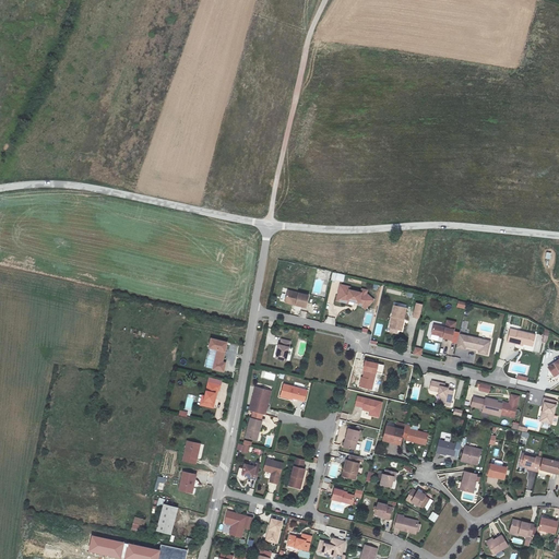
[(330,281),(332,272),(318,269),(316,277),(330,281)]
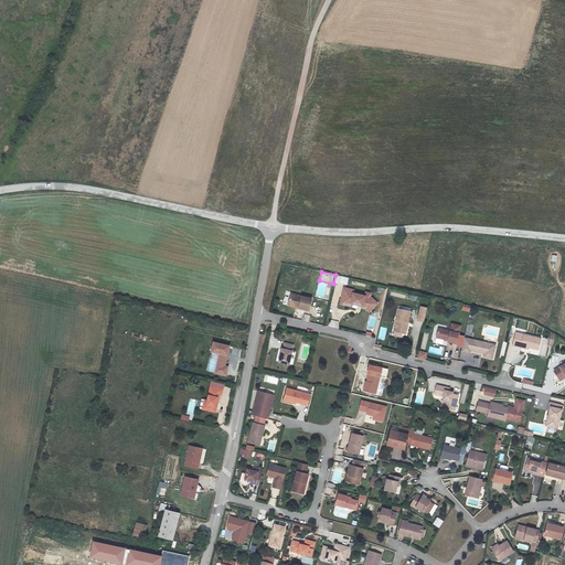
[(347,286),(348,278),(337,276),(334,284),(347,286)]
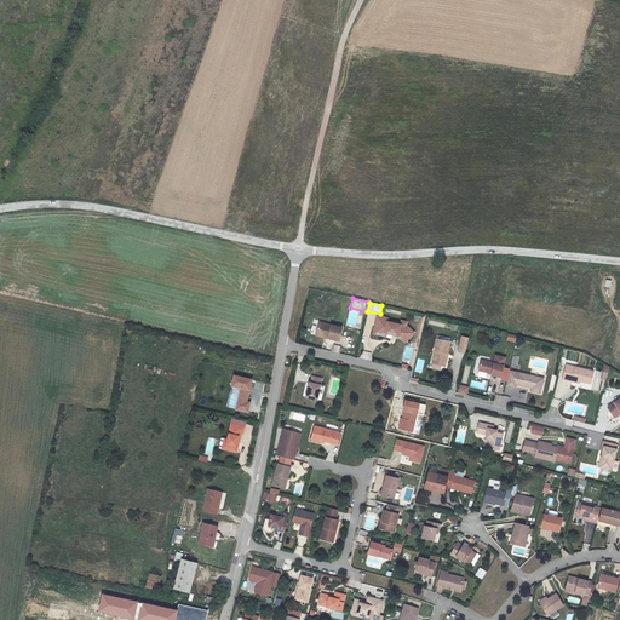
[(328,336),(328,337),(340,340),(343,327),(320,321),(317,333),(328,336)]
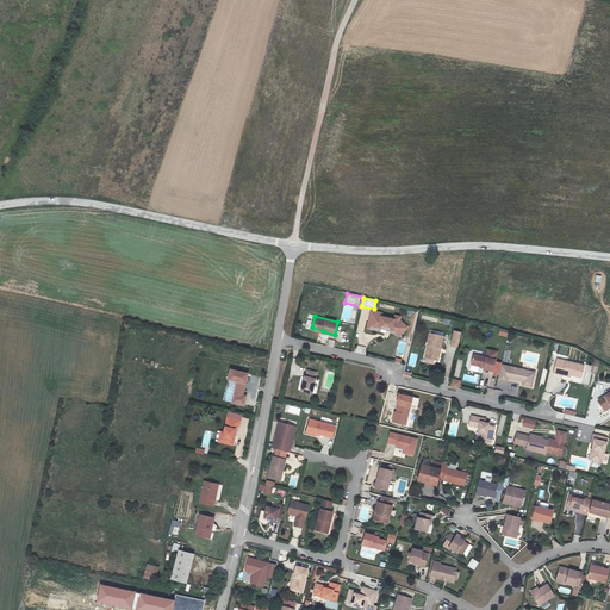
[(394,341),(398,346),(405,342),(399,332),(398,331),(398,328),(393,327),(392,330),(379,327),(380,324),(369,321),(365,338),(377,341),(378,340),(379,338),(390,342),(390,340),(394,341)]
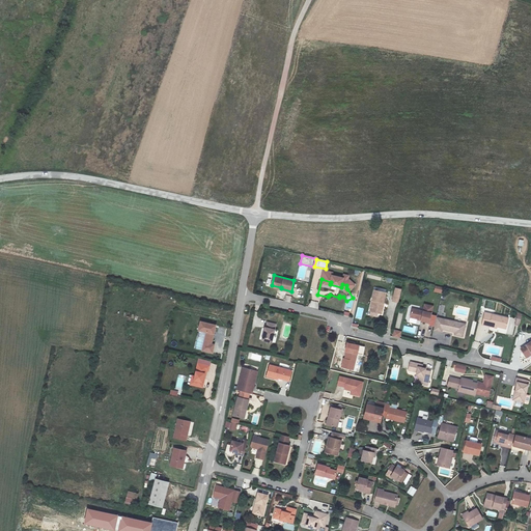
[(399,302),(402,289),(396,287),(393,301),(399,302)]
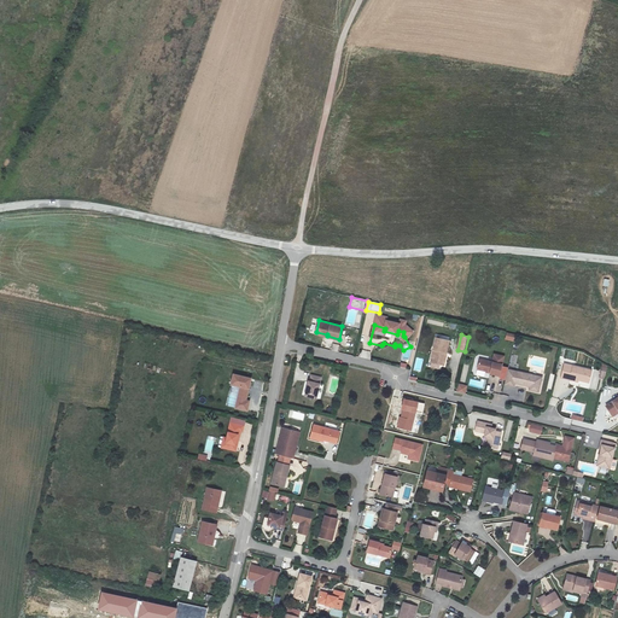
[(431,361),(443,365),(445,351),(448,353),(450,340),(436,337),(433,349),(431,361)]
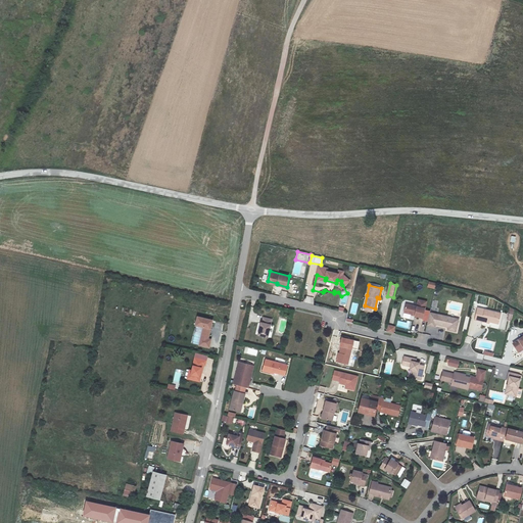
[(281,295),(282,288),(275,286),(273,293),(281,295)]
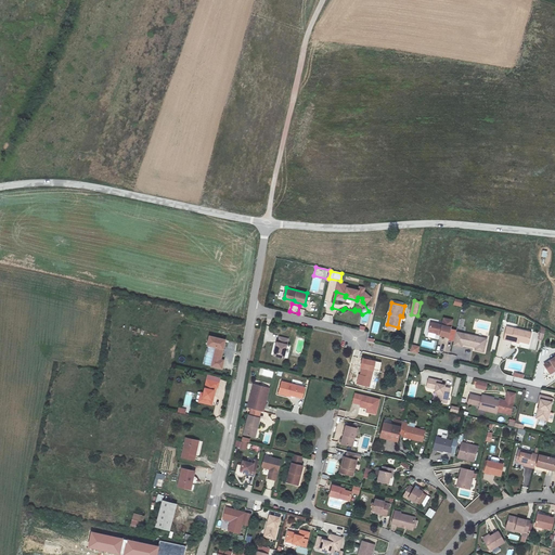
[(449,337),(451,326),(453,320),(444,318),(442,324),(430,322),(429,331),(440,334),(440,335),(449,337)]
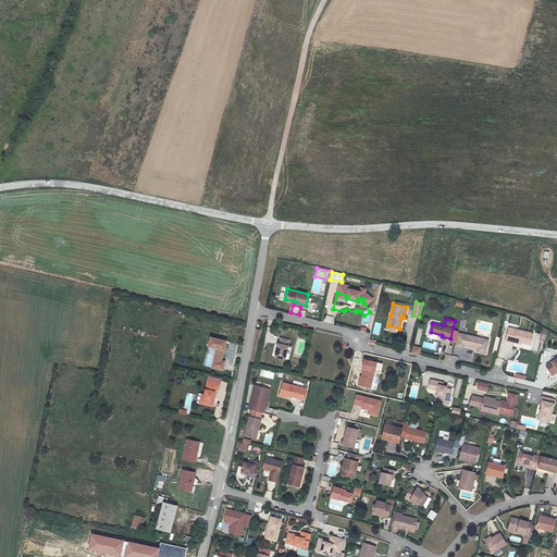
[(515,341),(521,343),(531,345),(534,333),(509,327),(506,341),(515,342),(515,341)]
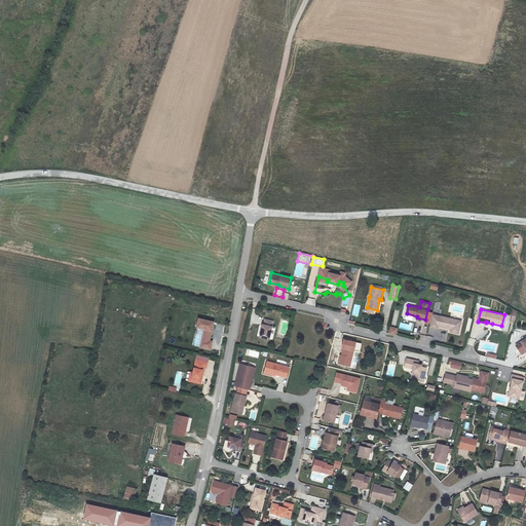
[(451,329),(459,331),(461,321),(433,313),(429,329),(437,330),(439,326),(451,329)]
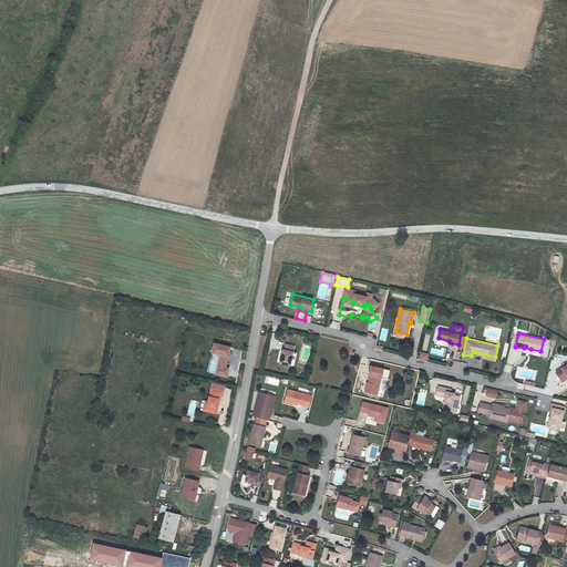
[(230,347),(214,342),(212,354),(219,356),(215,374),(227,378),(229,369),(226,368),(230,347)]
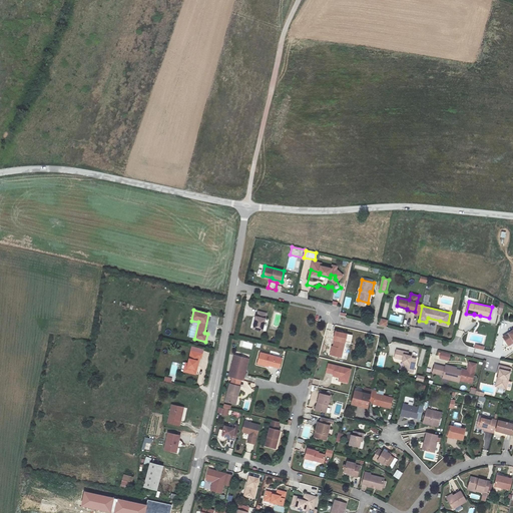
[(259,316),(257,329),(263,330),(267,313),(259,311),(258,316),(259,316)]
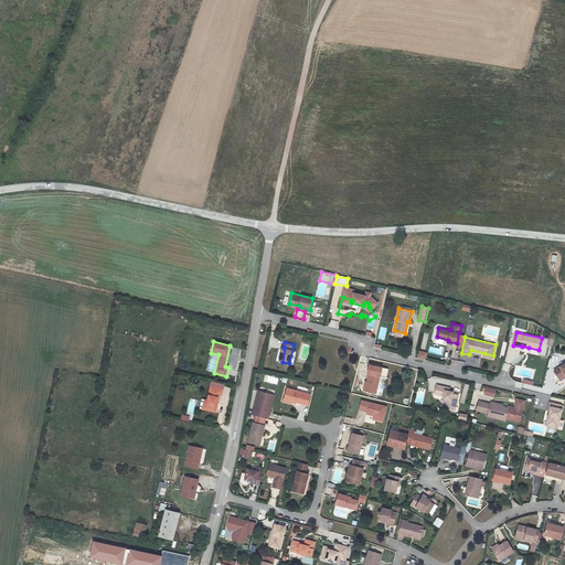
[(426,361),(427,352),(419,351),(417,359),(426,361)]
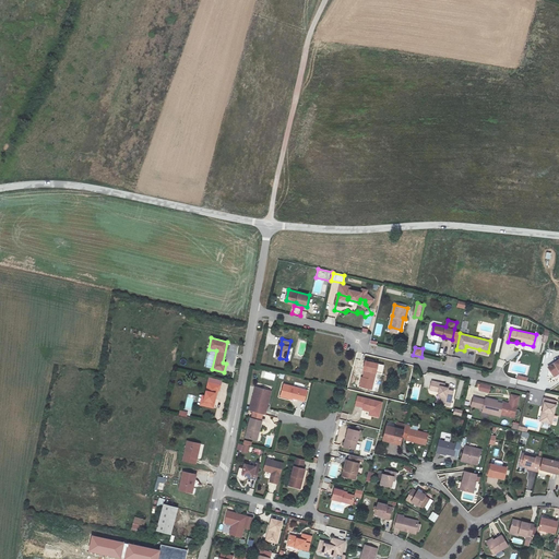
[(554,375),(558,370),(558,359),(548,367),(554,375)]
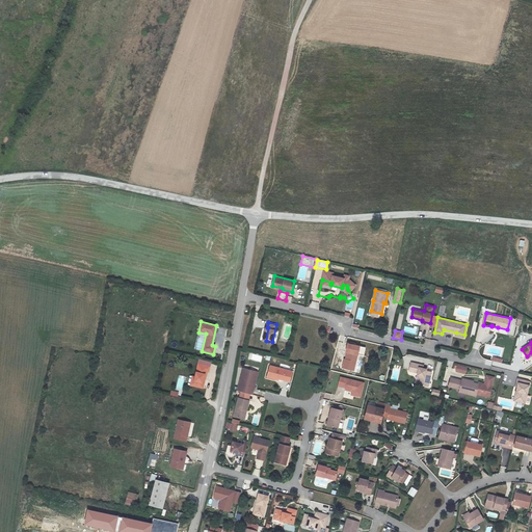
[(348,351),(346,358),(345,362),(344,361),(342,367),(354,370),(358,353),(354,352),(355,348),(347,346),(346,351),(348,351)]
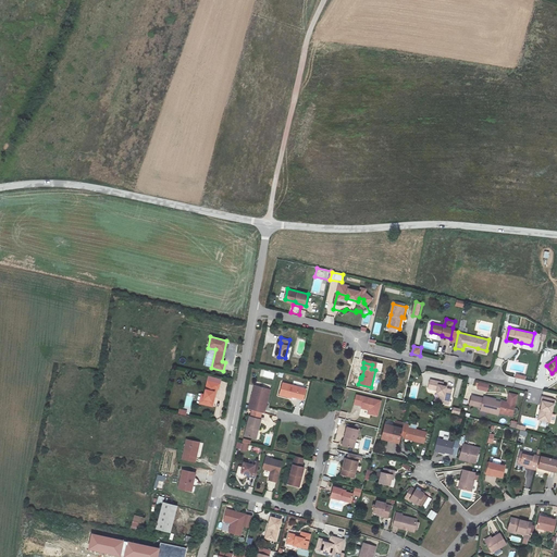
[(443,391),(441,403),(449,404),(452,394),(446,393),(446,390),(447,385),(443,384),(444,381),(431,379),(430,387),(440,390),(443,391)]
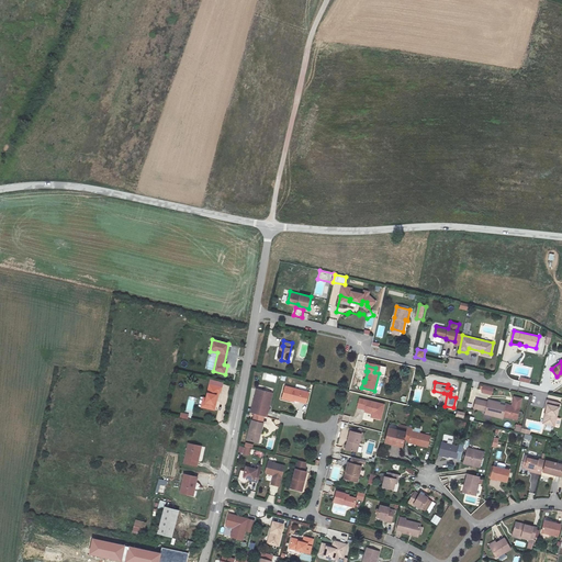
[(221,386),(209,384),(205,397),(203,407),(213,409),(217,391),(220,392),(221,386)]
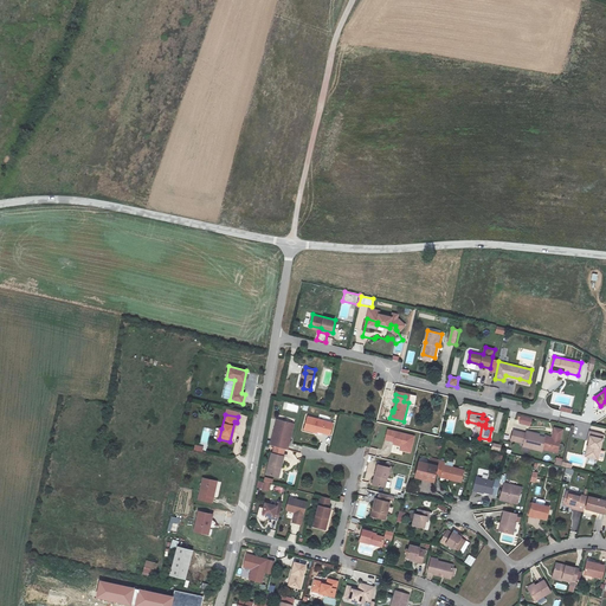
[(519,425),(532,426),(532,418),(520,416),(519,425)]
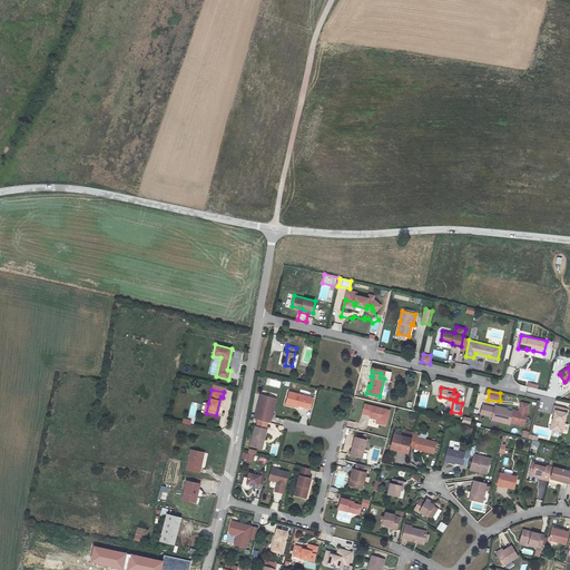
[(297,406),(300,406),(312,410),(314,399),(291,392),(287,405),(297,408),(297,406)]
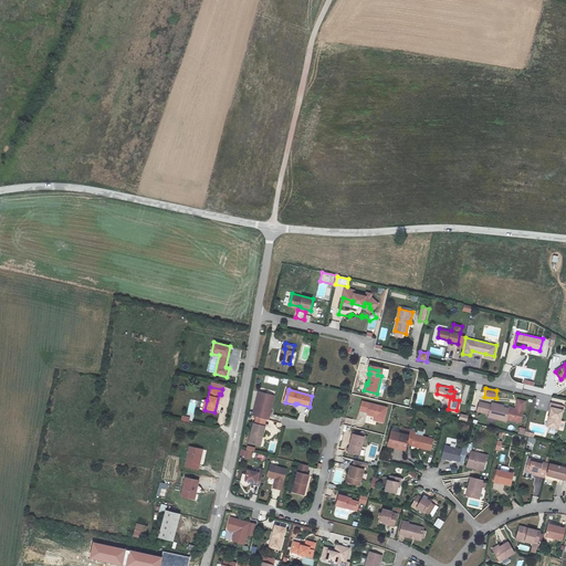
[(264,394),(258,418),(269,421),(275,397),(264,394)]
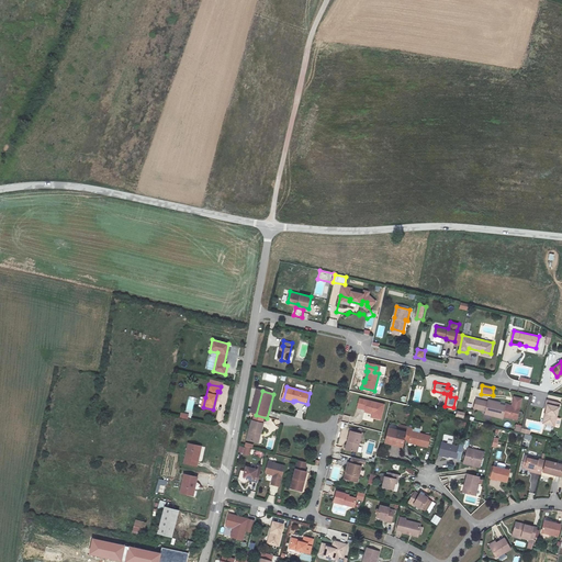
[(476,405),(476,407),(486,411),(485,413),(503,417),(504,409),(517,413),(524,393),(516,391),(514,400),(507,398),(506,405),(499,403),(493,402),(494,401),(489,400),(489,402),(476,398),(474,405),(476,405)]
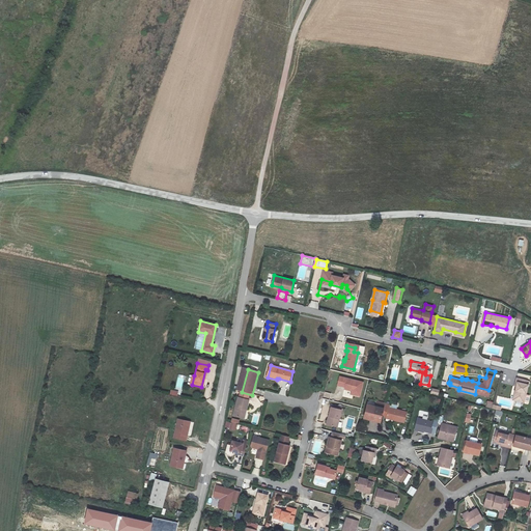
[(177,376),(175,389),(182,390),(184,379),(177,376)]
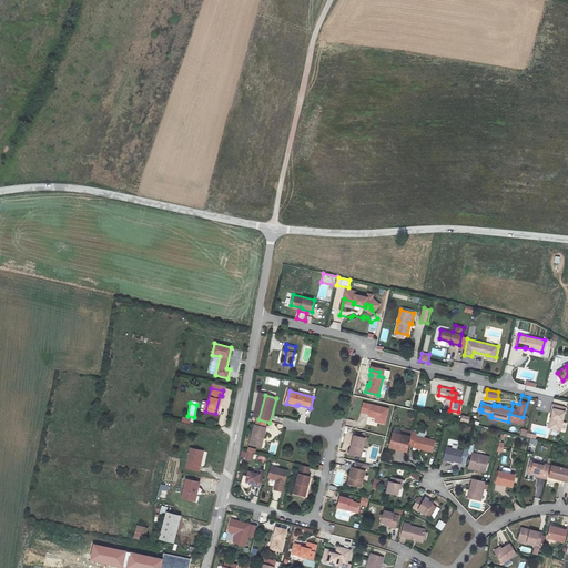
[(388,409),(364,404),(362,413),(371,415),(371,417),(381,419),(379,423),(385,424),(388,409)]
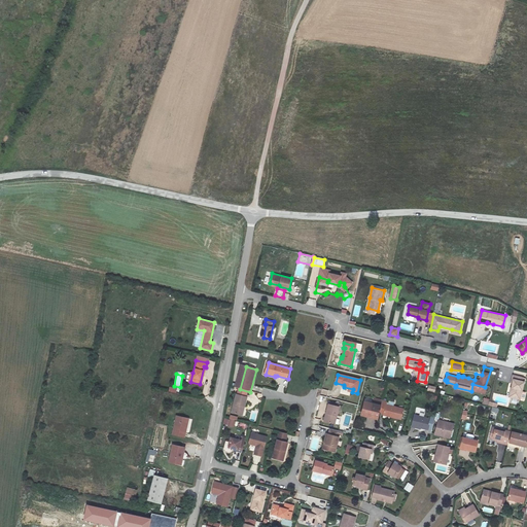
[(513,387),(511,396),(520,398),(524,381),(522,381),(523,377),(513,375),(512,383),(513,383),(512,387),(513,387)]
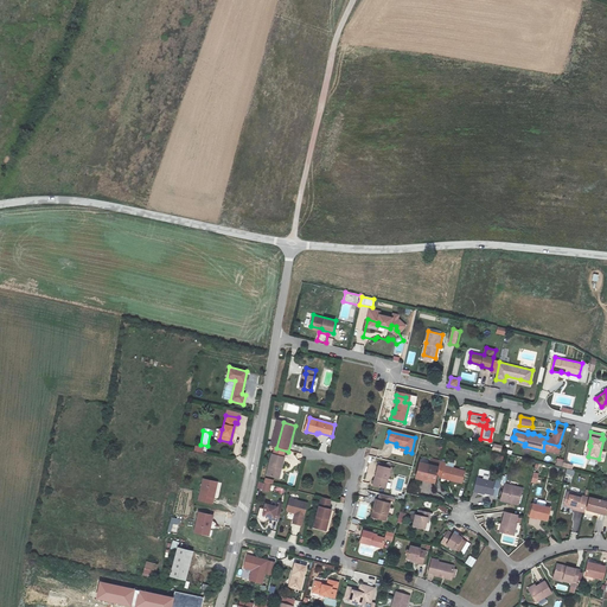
[(281,467),(282,468),(286,458),(273,454),(267,475),(278,478),(281,467)]
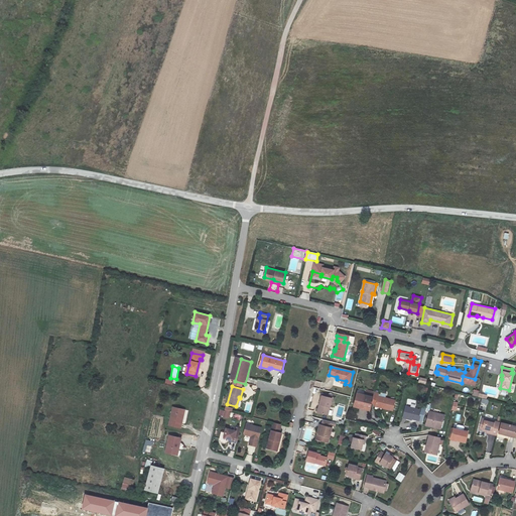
[(372,404),(374,396),(360,392),(356,407),(362,409),(363,408),(371,410),(372,404)]
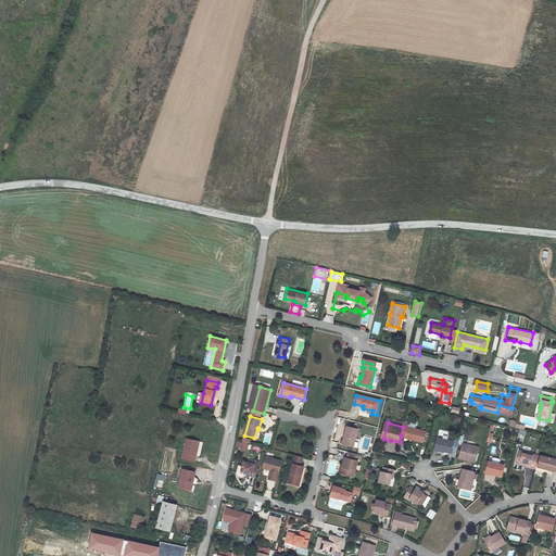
[(403,427),(401,436),(404,437),(403,439),(422,444),(426,430),(415,428),(409,426),(408,426),(408,424),(404,422),(403,427)]
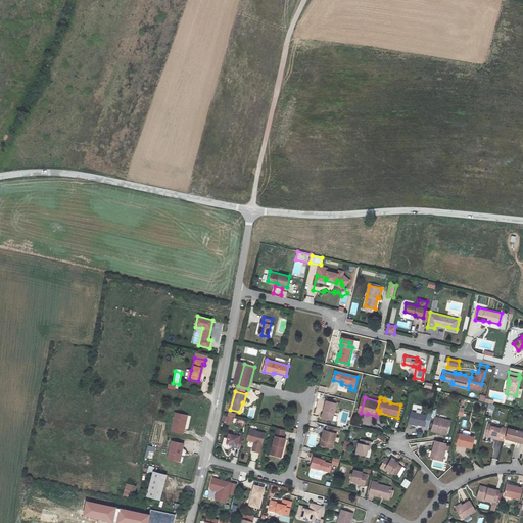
[(337,405),(327,402),(323,419),(333,422),(337,405)]
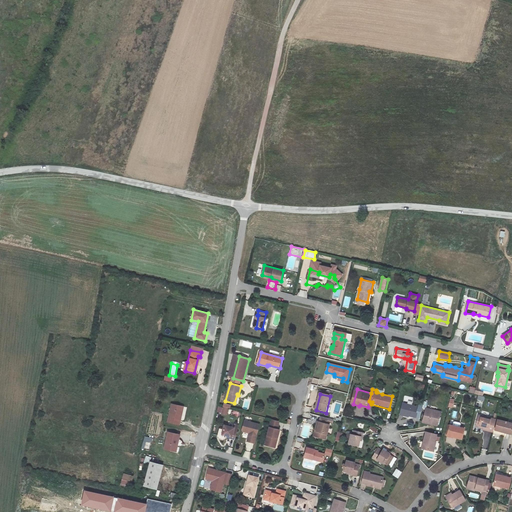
[(416,418),(419,406),(404,402),(400,415),(409,417),(409,416),(416,418)]
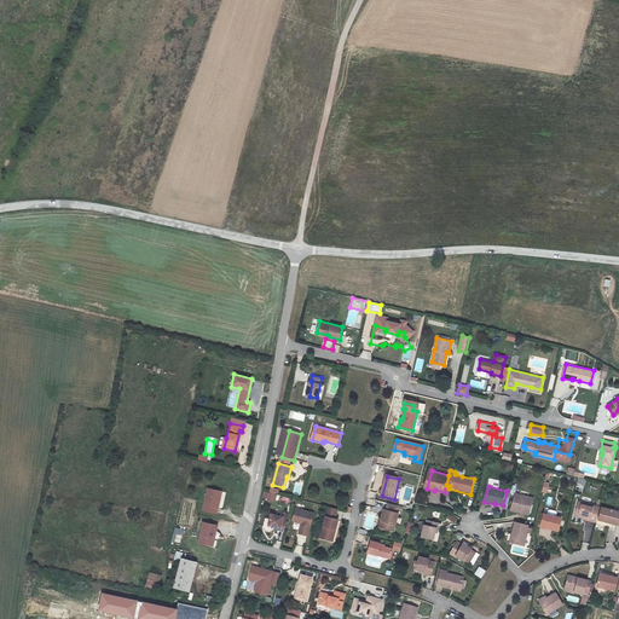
[(217,508),(220,492),(208,489),(203,510),(218,514),(219,508),(217,508)]
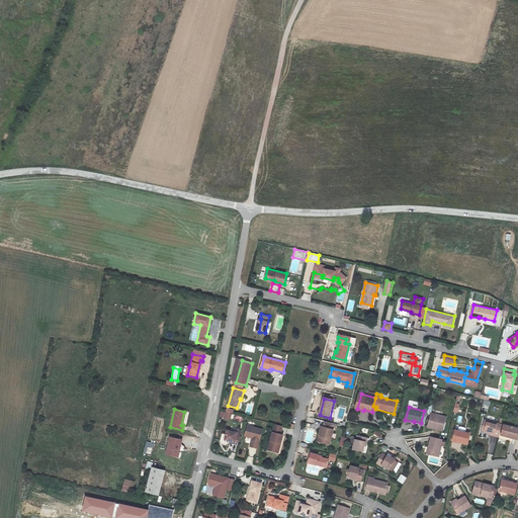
[(224,419),(230,420),(231,414),(221,412),(220,416),(224,417),(224,419)]
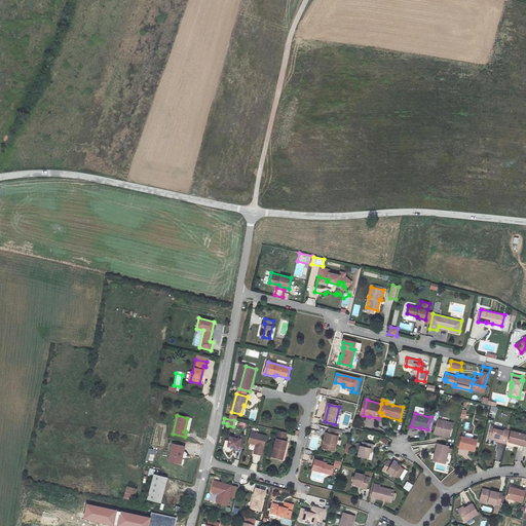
[(430,433),(443,436),(444,434),(450,435),(453,422),(435,418),(430,433)]
